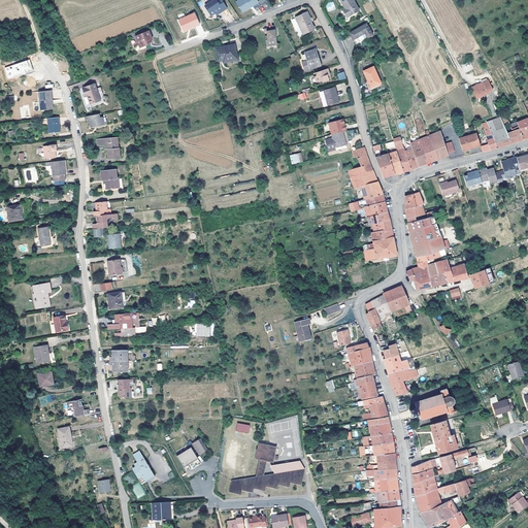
[(216,0),(213,0),(205,6),(211,15),(216,12),(219,11),(220,13),(227,8),(222,1),(219,3),(216,0)]
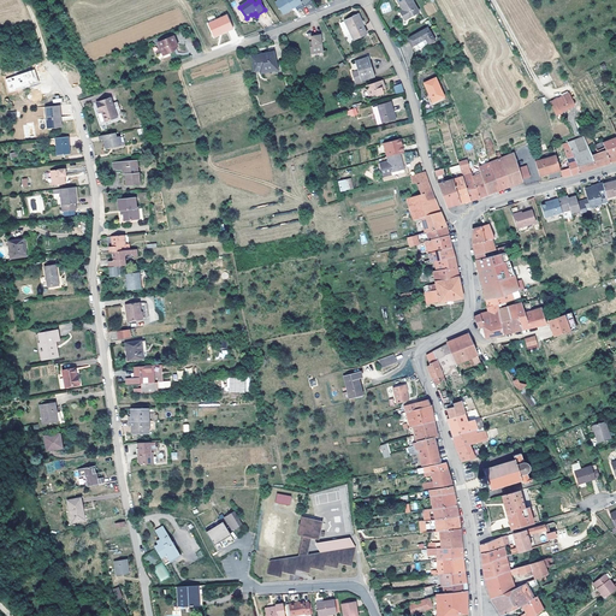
[(278,0),(276,3),(283,15),(292,9),(291,9),(296,5),(296,6),(298,5),(301,7),(303,7),(312,1),(311,0),(278,0)]
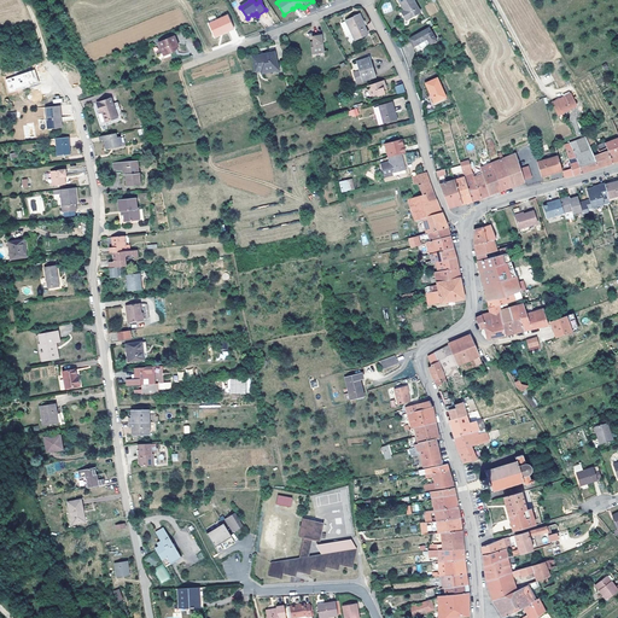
[(413,0),(397,0),(404,10),(401,12),(406,19),(420,12),(413,0)]
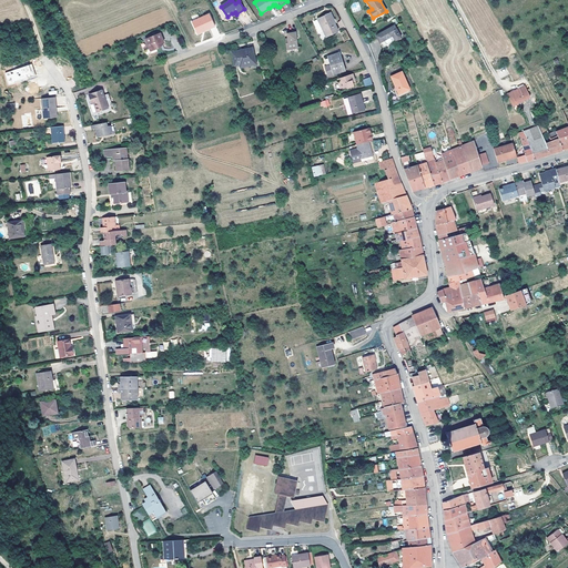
[(215,27),(210,13),(192,21),(198,34),(215,27)]
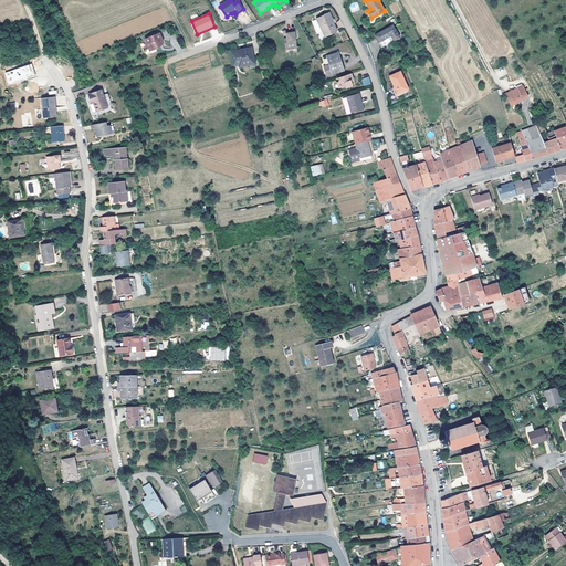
[(313,21),(313,22),(313,23),(316,30),(321,28),(323,31),(325,37),(337,30),(332,21),(333,21),(329,13),(314,20),(313,21)]
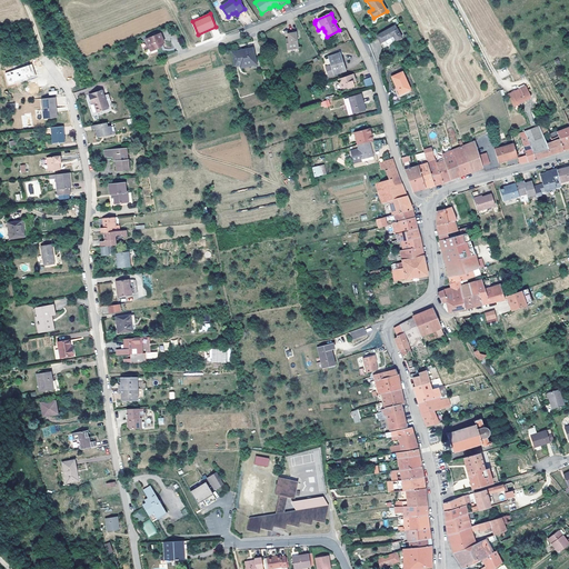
[(401,38),(395,26),(377,36),(380,42),(393,36),(396,40),(401,38)]
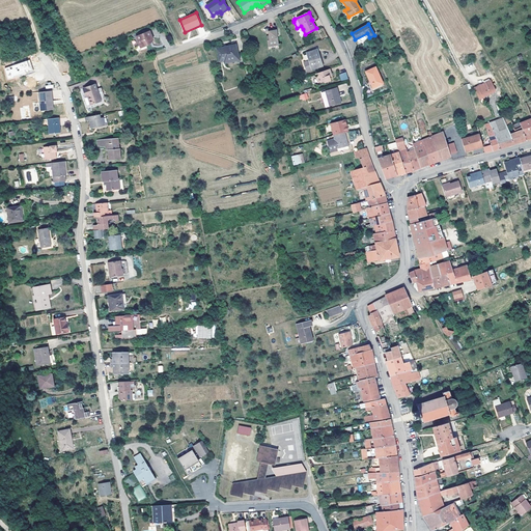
[(150,29),(137,35),(142,47),(150,43),(150,42),(151,39),(152,38),(154,38),(150,29)]
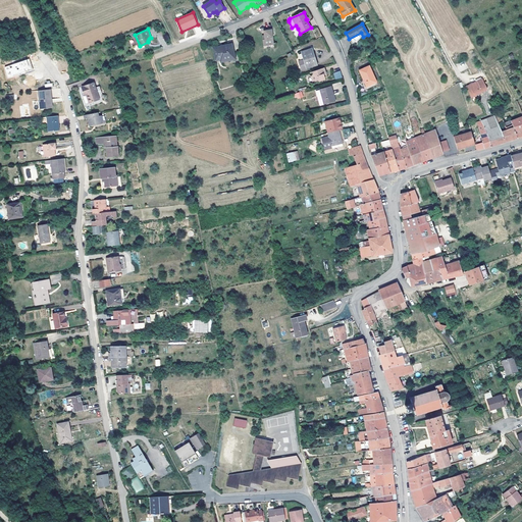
[(264,37),(262,37),(263,45),(274,44),(272,29),(263,31),(264,35),(264,37)]
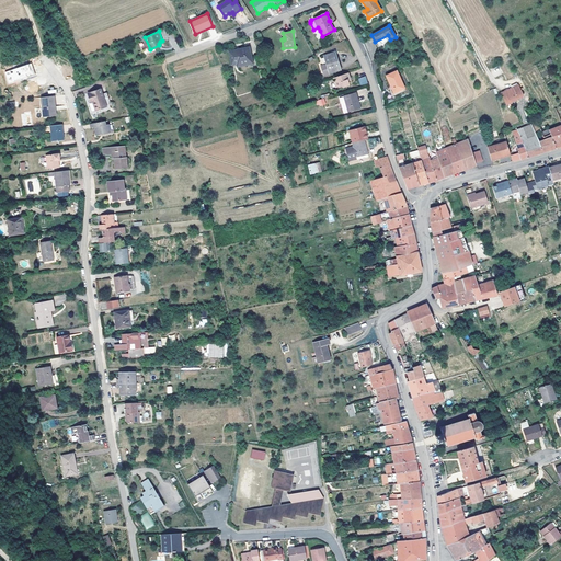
[(390,39),(388,35),(375,42),(378,48),(397,38),(396,37),(390,39)]
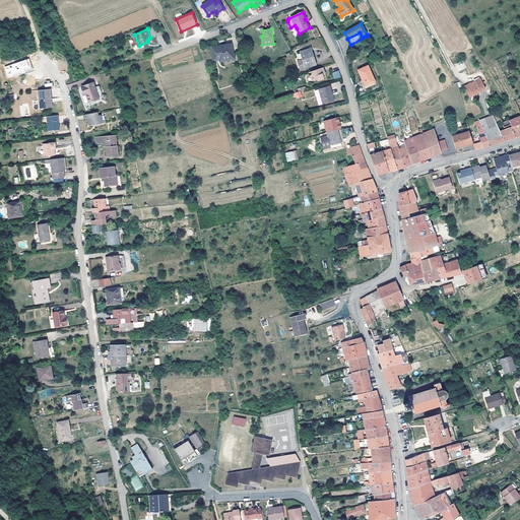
[(231,44),(212,48),(214,60),(218,59),(228,57),(229,60),(234,58),(233,52),(231,44)]
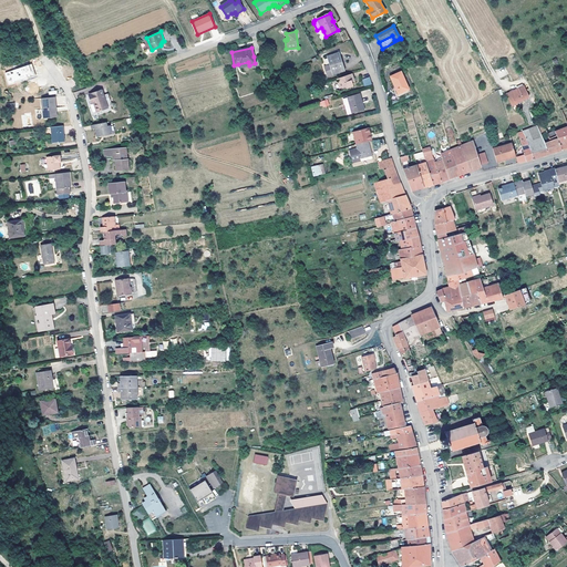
[(327,57),(330,64),(327,65),(325,69),(327,75),(344,70),(341,59),(339,52),(327,57)]
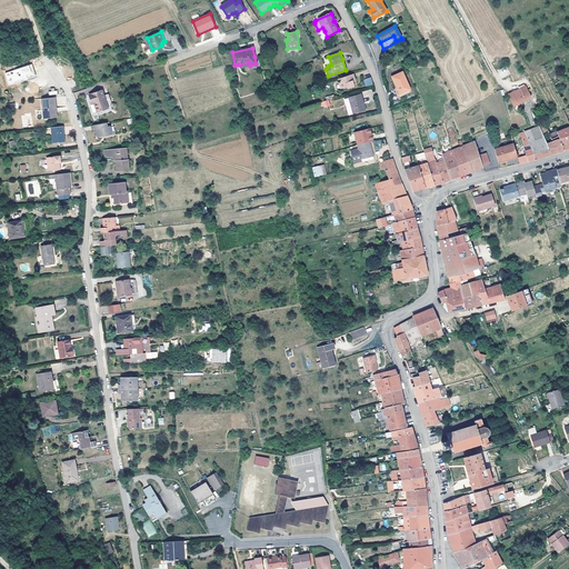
[(31,66),(30,62),(3,71),(8,82),(13,80),(13,79),(26,76),(27,77),(35,75),(32,66),(31,66)]
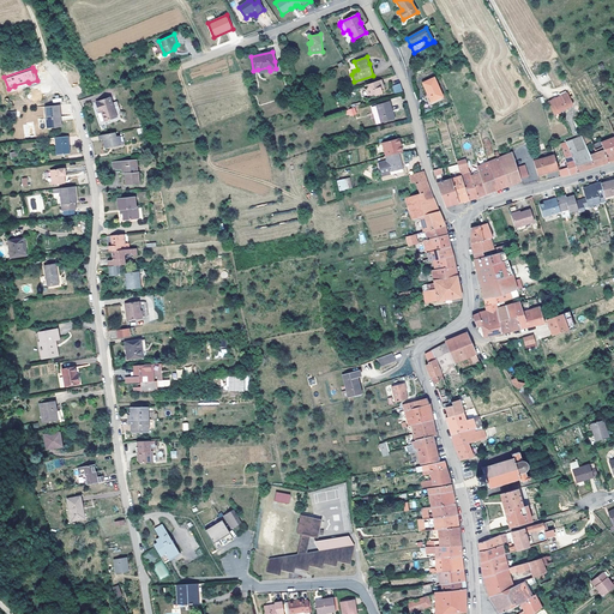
[(434,77),(422,83),(431,102),(443,96),(434,77)]
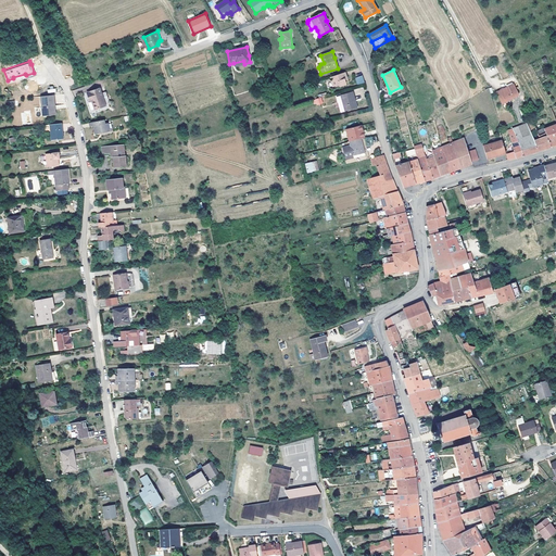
[(345,72),(330,77),(331,78),(333,78),(335,79),(331,80),(333,86),(339,84),(340,86),(346,84),(345,79),(348,79),(345,72)]
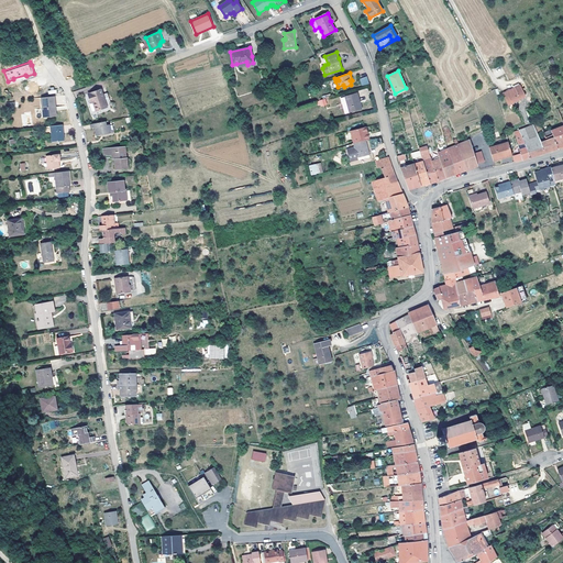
[(367,76),(360,78),(362,86),(370,84),(367,76)]
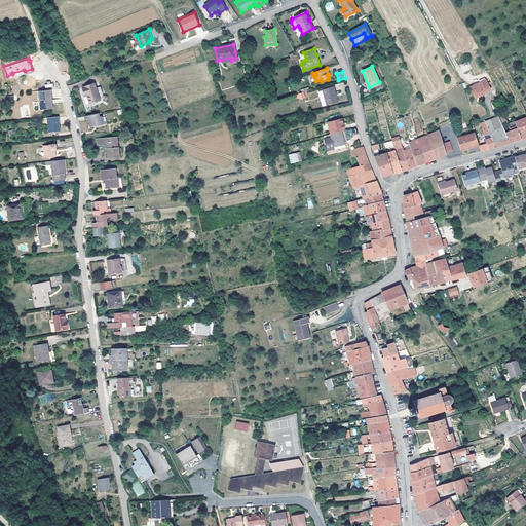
[(486,79),(470,86),(476,98),(491,90),(486,79)]
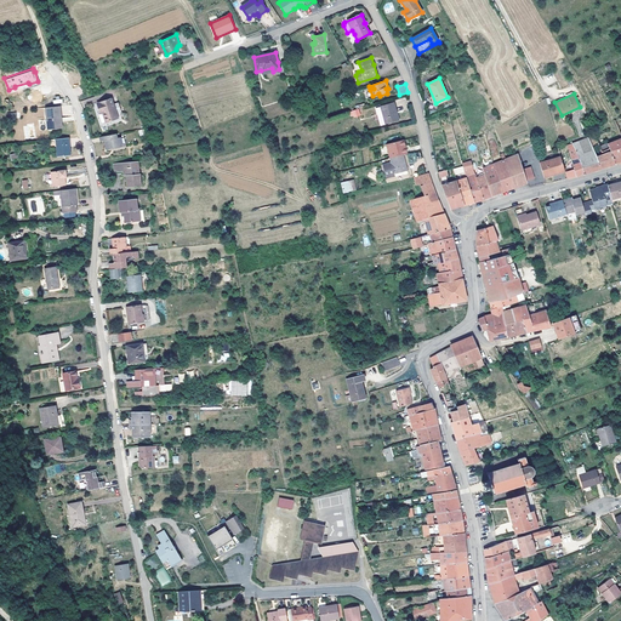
[(101,109),(103,113),(106,123),(119,118),(117,114),(114,104),(112,98),(97,103),(98,109),(101,109)]
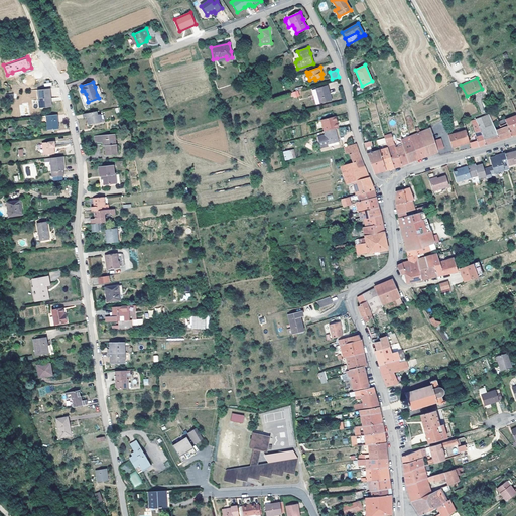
[(328,86),(316,89),(320,103),(331,100),(329,92),(328,86)]
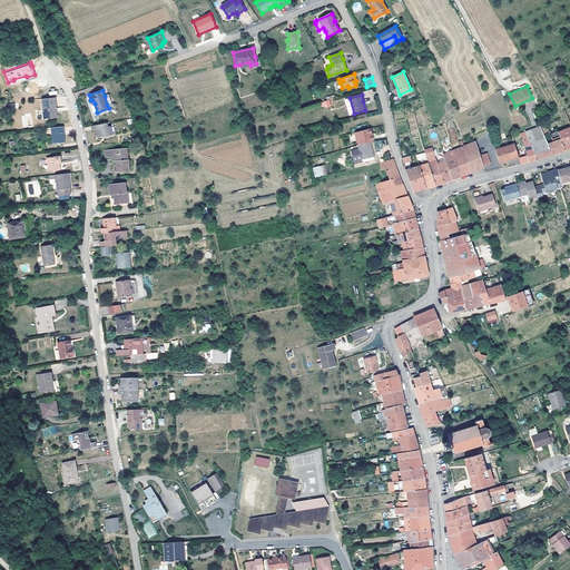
[(56,97),(41,99),(43,119),(58,118),(57,111),(55,111),(55,108),(57,108),(56,97)]
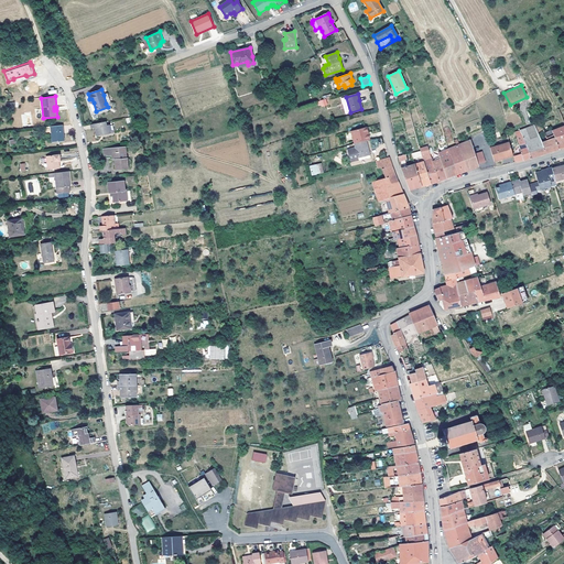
[(346,97),(342,98),(346,114),(350,112),(346,97)]
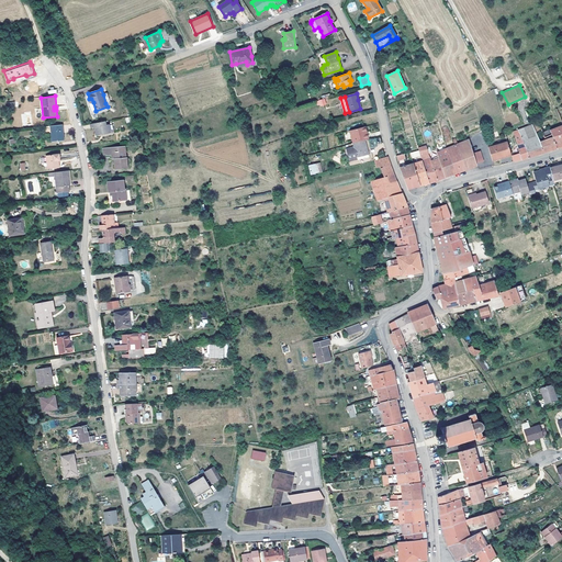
[(550,112),(552,115),(532,124),(538,136),(550,131),(561,125),(561,120),(557,108),(550,111),(550,112)]
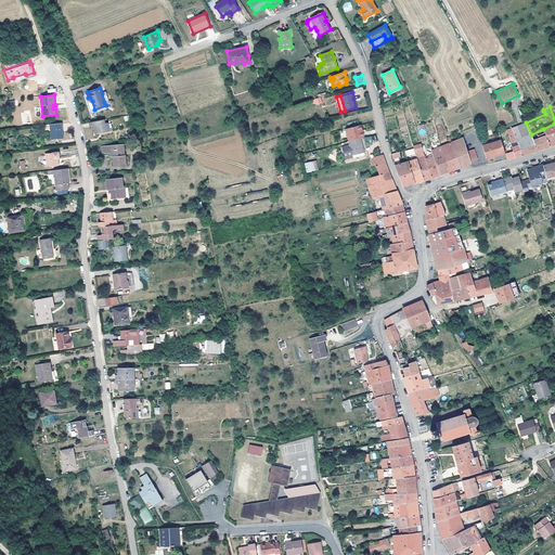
[(106,119),(90,123),(90,127),(94,126),(95,133),(100,133),(100,131),(108,129),(106,119)]
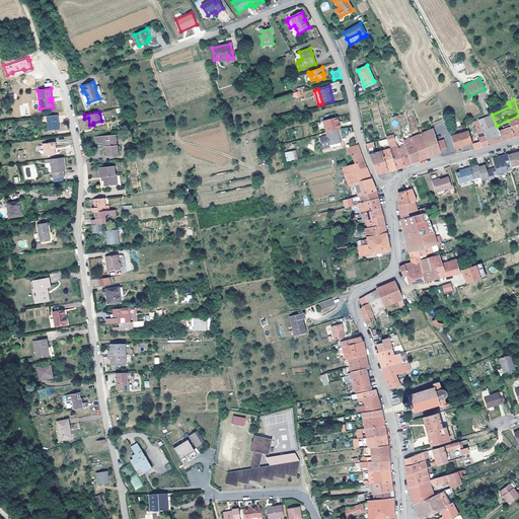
[(57,115),(47,116),(49,131),(59,130),(57,115)]
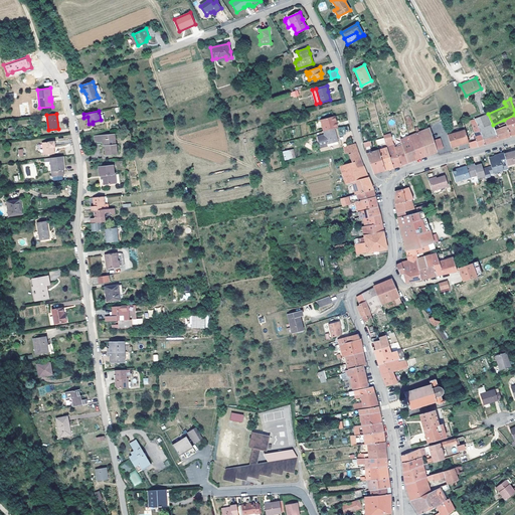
[(488,114),(480,117),(490,143),(496,141),(510,136),(506,126),(495,130),(493,125),(488,114)]
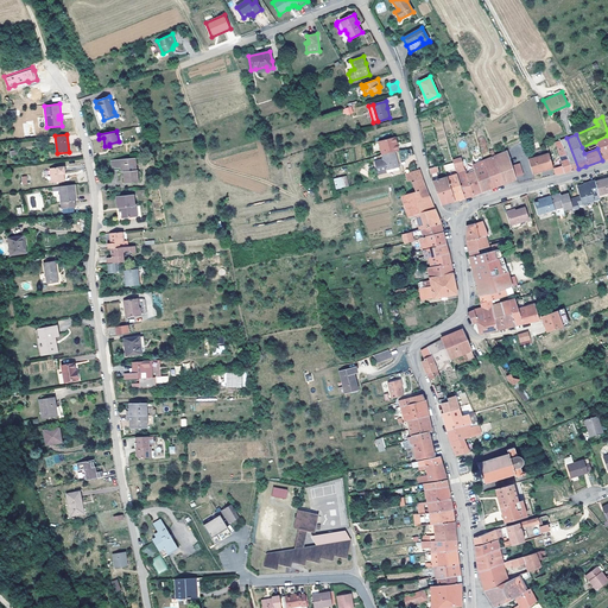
[(607,135),(595,141),(597,149),(602,160),(607,158),(607,135)]
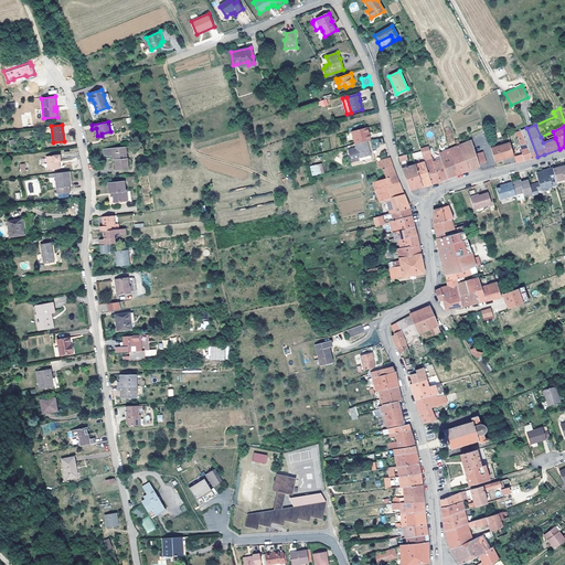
[(366,127),(352,131),(355,144),(366,140),(369,140),(366,132),(369,132),(366,127)]
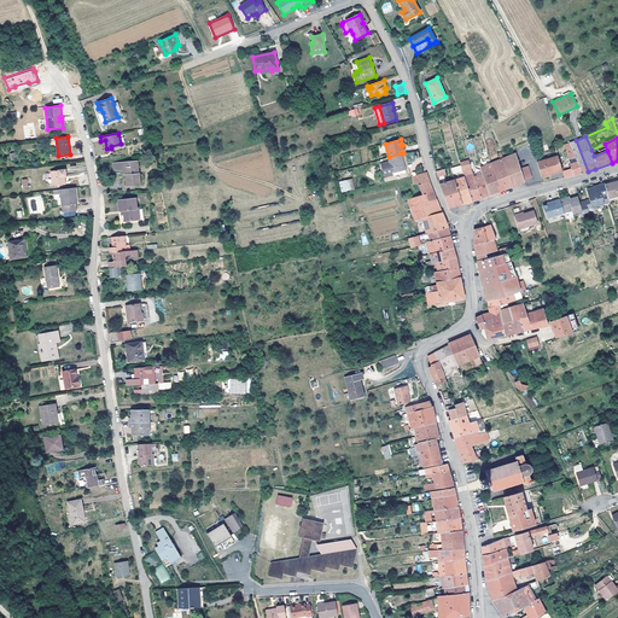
[(576,140),(570,143),(582,173),(586,173),(588,172),(576,140)]
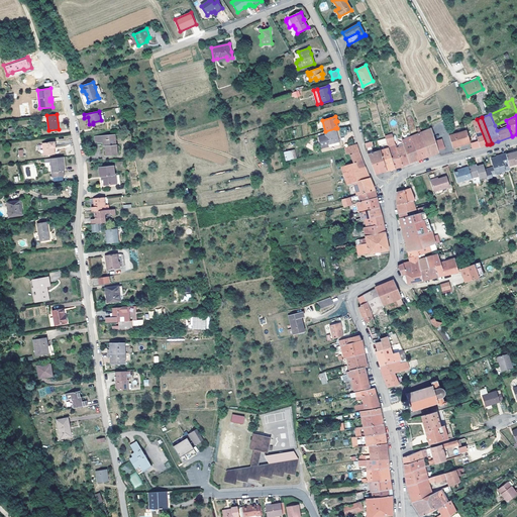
[(477,119),(472,120),(476,134),(480,147),(483,145),(487,144),(477,119)]
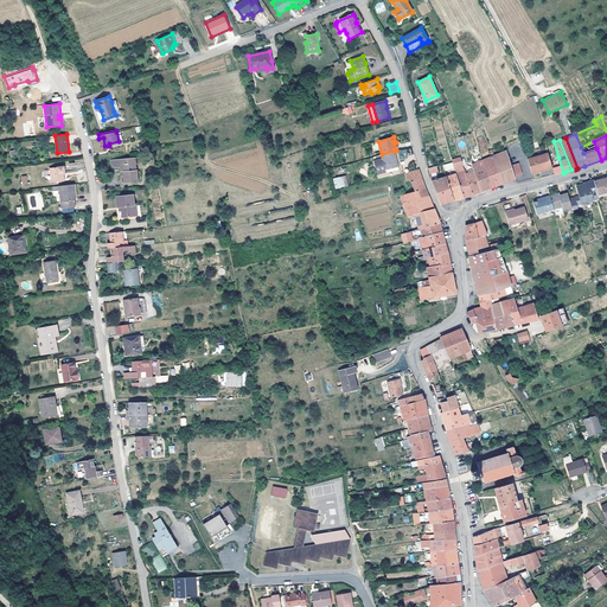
[(378,141),(370,142),(375,155),(382,154),(378,141)]
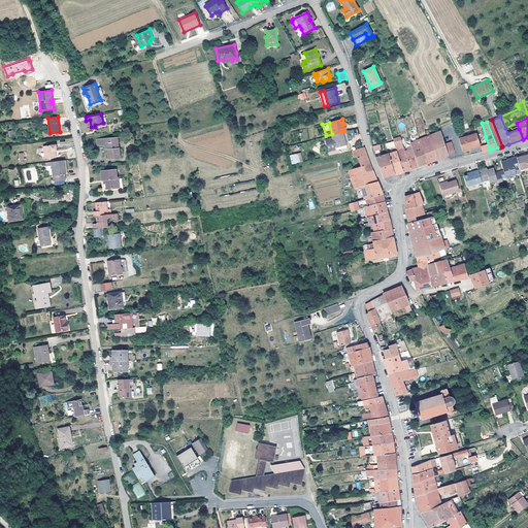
[(428,136),(420,139),(428,163),(437,160),(449,155),(448,154),(446,143),(440,131),(430,135),(428,130),(426,131),(428,136)]
